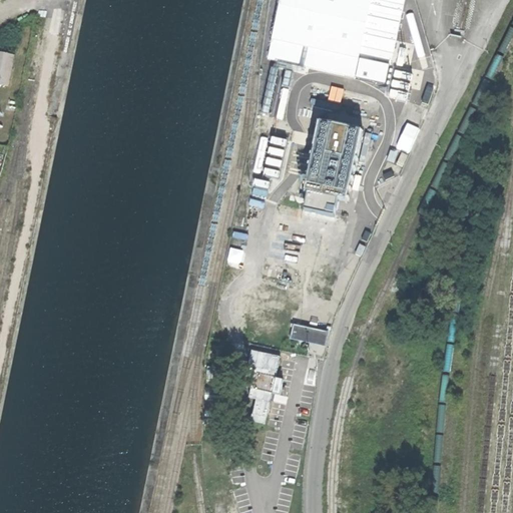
[(370,0),(281,0),(268,59),(354,78),(370,0)]
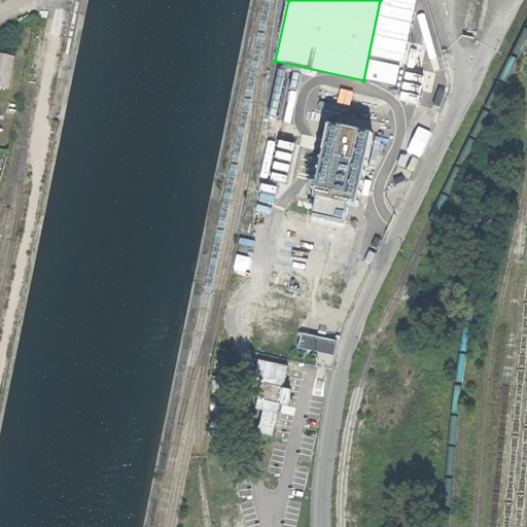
[(0,86),(9,89),(15,58),(0,54),(0,86)]
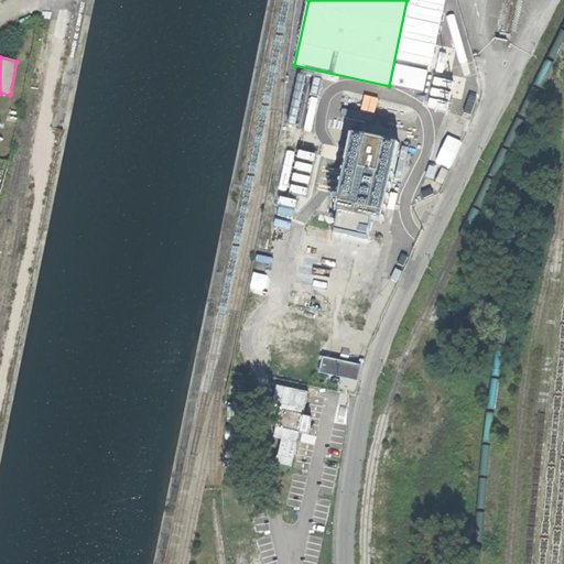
[(426,155),(449,166),(470,120),(446,110),(426,155)]
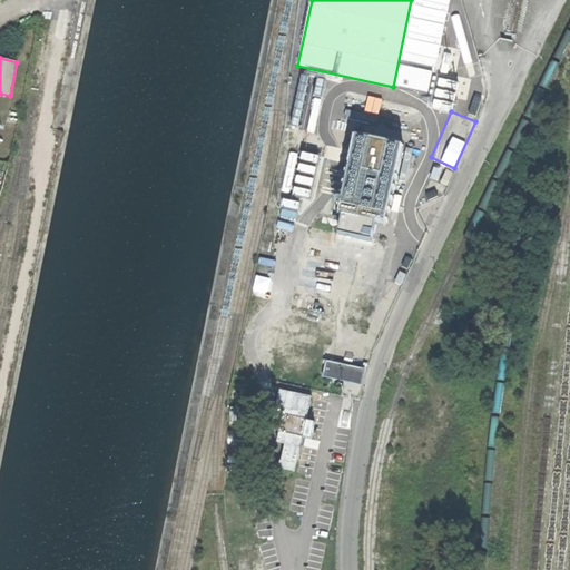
[(363,238),(366,217),(376,219),(393,143),(381,139),(372,137),(345,131),(330,209),(334,209),(330,231),(363,238)]
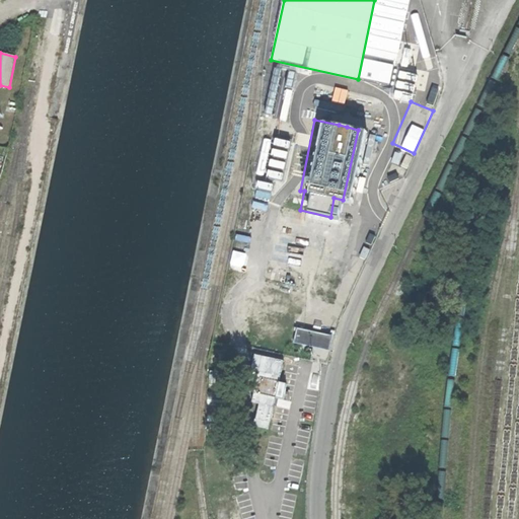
[(379,232),(374,229),(367,243),(373,245),(379,232)]
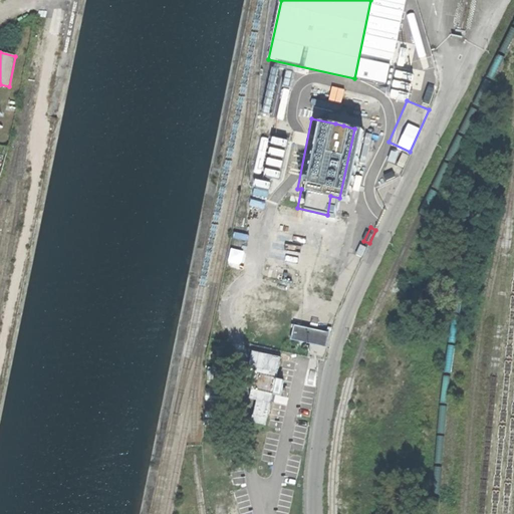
[(369,247),(363,244),(358,255),(364,257),(369,247)]
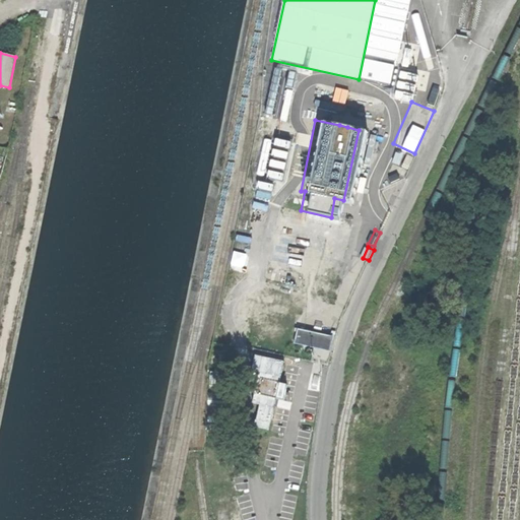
[(365,265),(360,263),(345,290),(350,294),(365,265)]
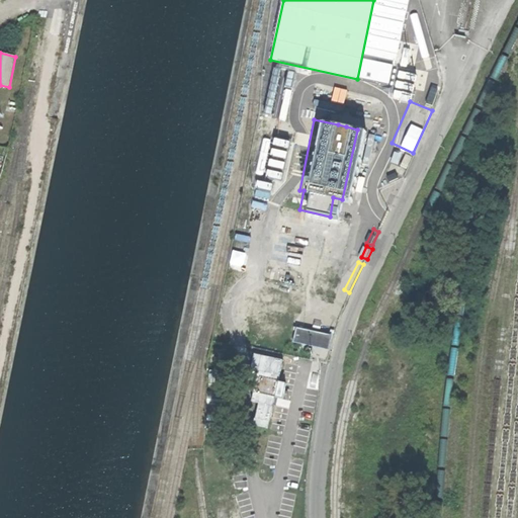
[(295,332),(293,339),(303,341),(301,345),(313,347),(317,348),(318,345),(327,347),(328,338),(320,336),(320,333),(306,330),(305,333),(295,331),(295,332)]
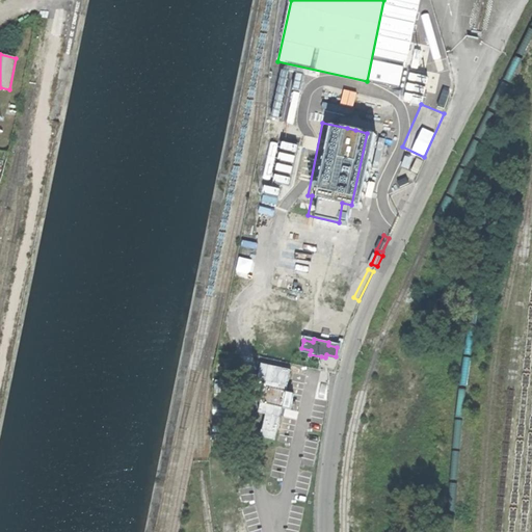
[(326,354),(325,357),(338,361),(341,345),(339,344),(328,342),(328,345),(337,347),(336,356),(326,354)]
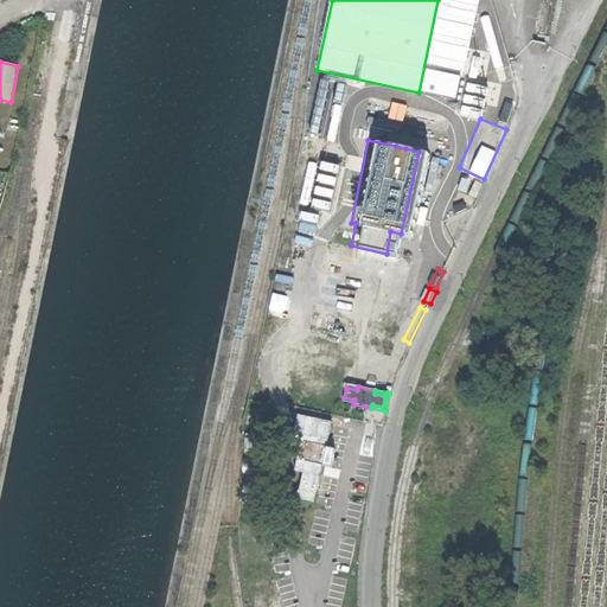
[(301,506),(313,510),(332,421),(300,414),(298,430),(307,433),(300,470),(308,472),(301,506)]
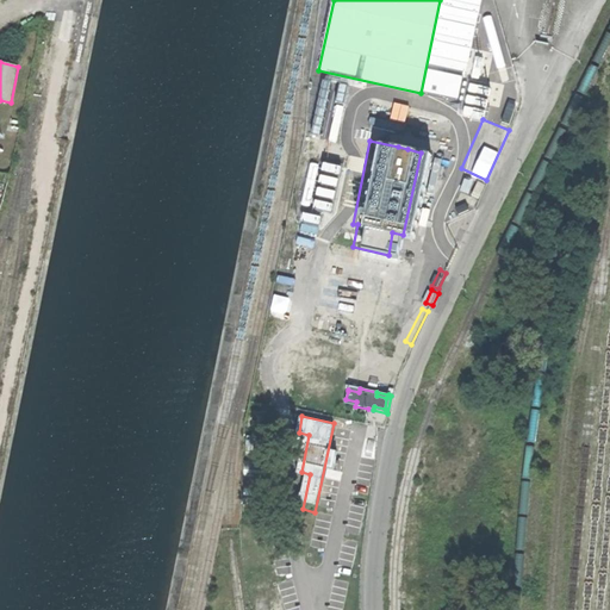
[(375,440),(368,439),(365,455),(372,458),(375,440)]
